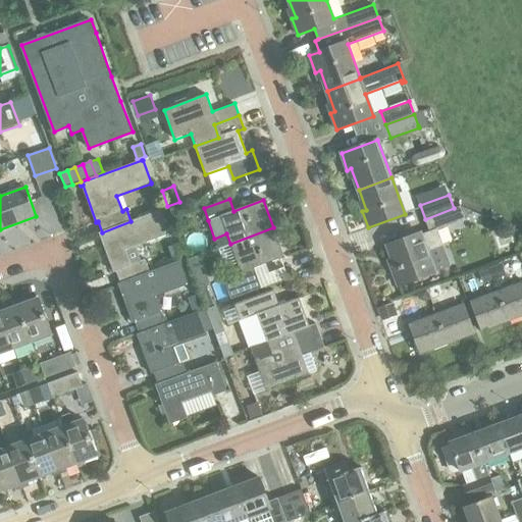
[(420,233),(388,246),(397,267),(393,268),(399,285),(435,271),(451,266),(441,245),(444,244),(438,229),(459,222),(463,220),(459,206),(454,208),(425,219),(429,230),(420,233)]
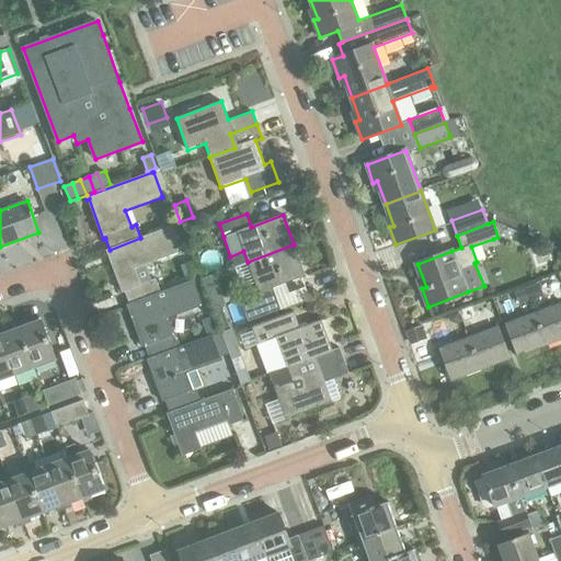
[(110,250),(106,251),(107,254),(109,253),(123,293),(126,292),(130,304),(161,293),(156,279),(152,281),(146,265),(183,251),(180,244),(185,242),(179,224),(173,226),(140,238),(110,250)]
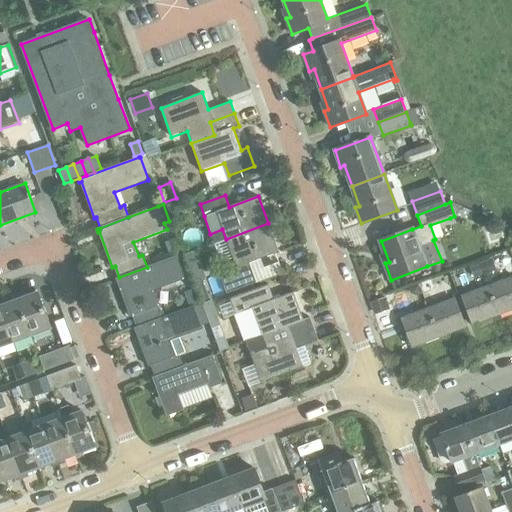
[(237,267),(225,271),(218,273),(226,293),(255,282),(252,275),(254,274),(249,262),(279,251),(268,223),(226,239),(237,267)]
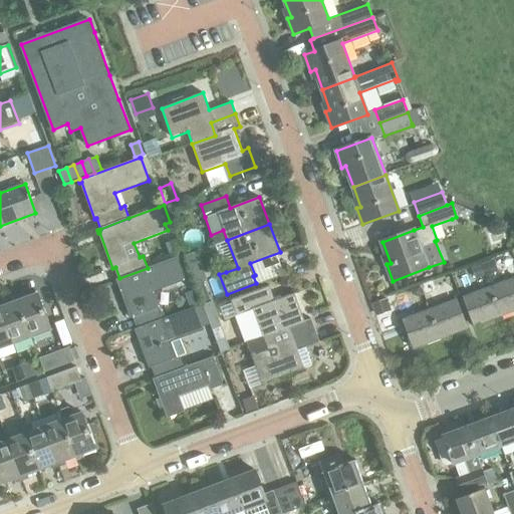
[(148,268),(115,280),(116,282),(117,282),(131,318),(134,317),(138,328),(166,318),(161,306),(153,292),(186,280),(177,257),(148,268)]
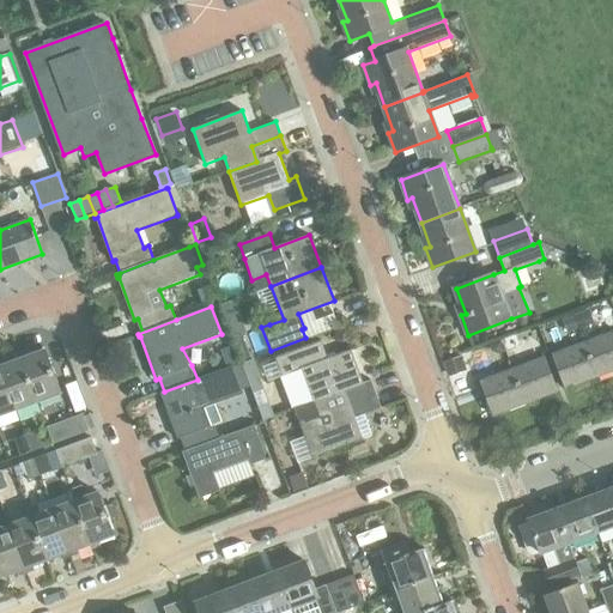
[(582,329),(595,325),(589,309),(576,314),(582,329)]
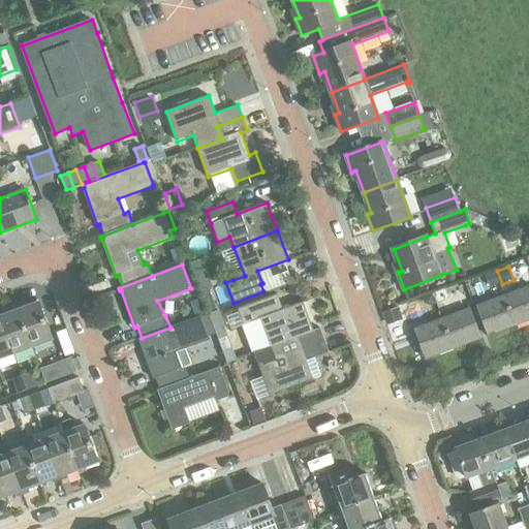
[(528,285),(504,296),(516,323),(528,317),(528,285)]
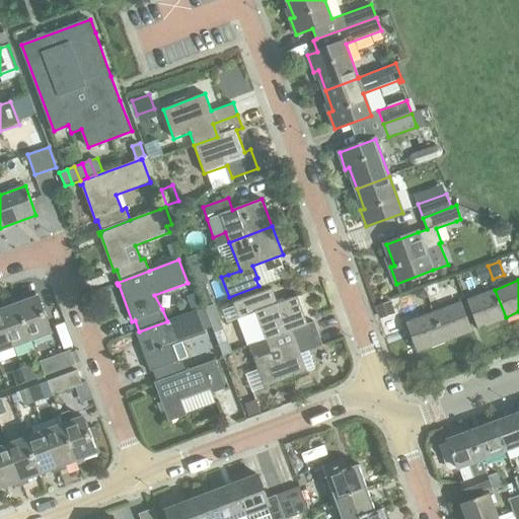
[(214,304),(206,283),(197,286),(205,307),(214,304)]
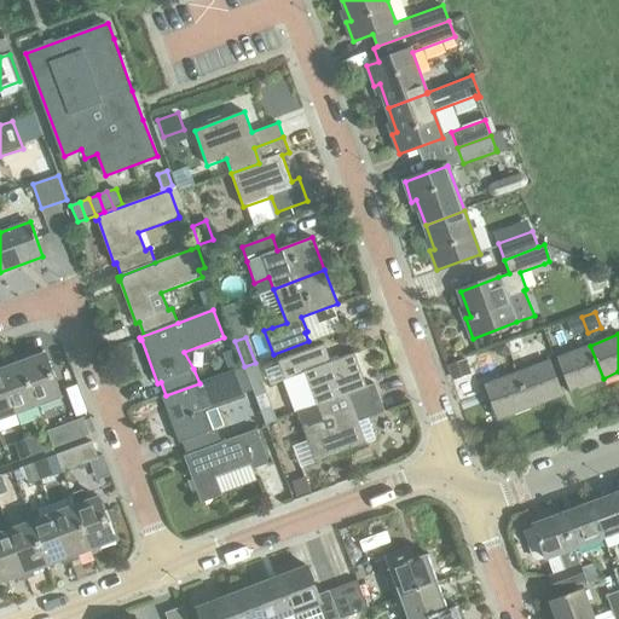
[(520,339),(508,343),(513,359),(526,353),(520,339)]
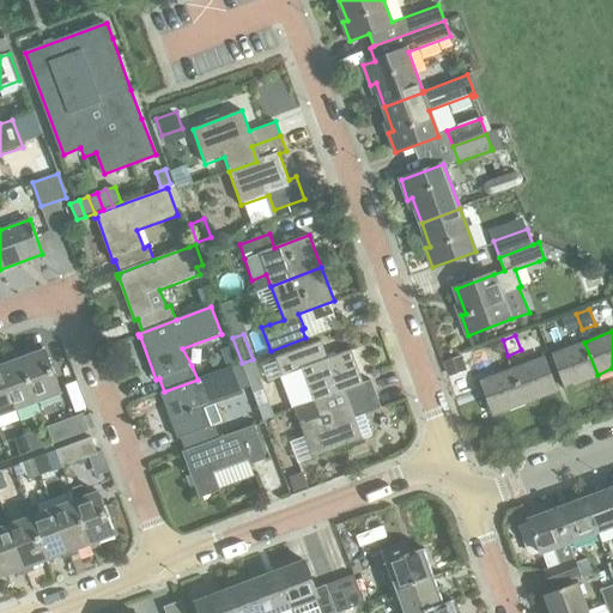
[(321,339),(274,357),(293,408),(295,408),(314,401),(343,390),(347,405),(377,394),(371,380),(364,383),(352,350),(328,358),(321,339)]
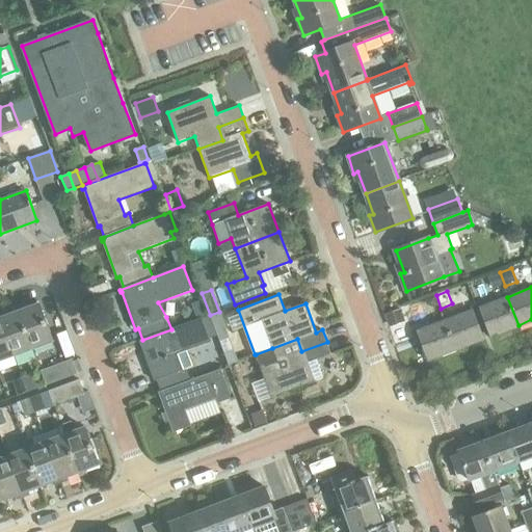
[(424,299),(427,308),(429,309),(439,306),(434,295),(424,299)]
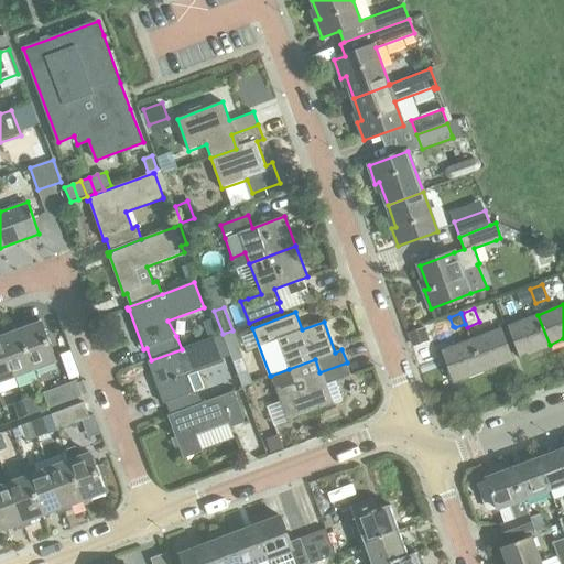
[(520,356),(550,345),(538,315),(509,326),(520,356)]
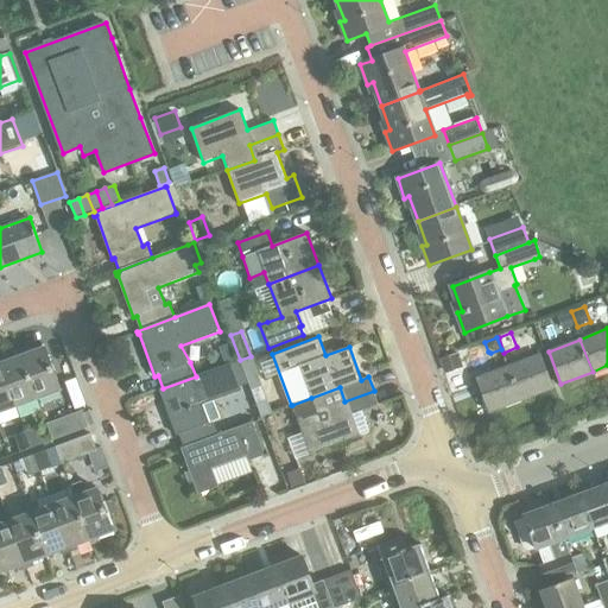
[(29,347),(20,350),(23,355),(38,397),(61,388),(45,347),(30,352),(29,347)]
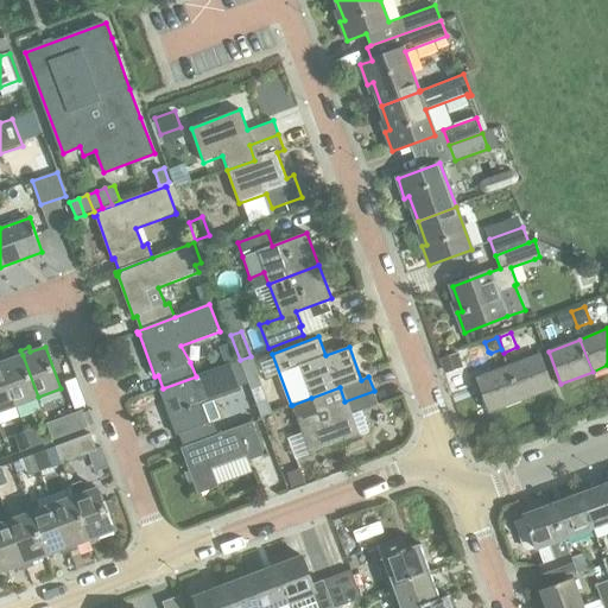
[(441,360),(445,372),(460,367),(455,354),(441,360)]
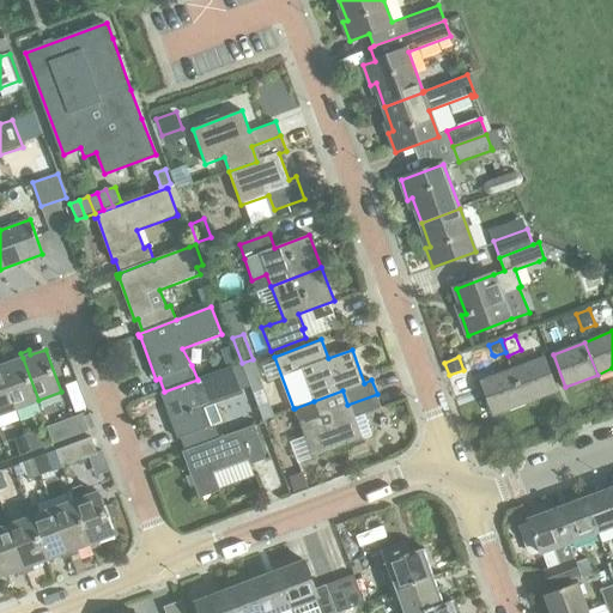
[(0,362),(17,408),(38,400),(23,358),(8,363),(6,358),(0,359),(0,362)]
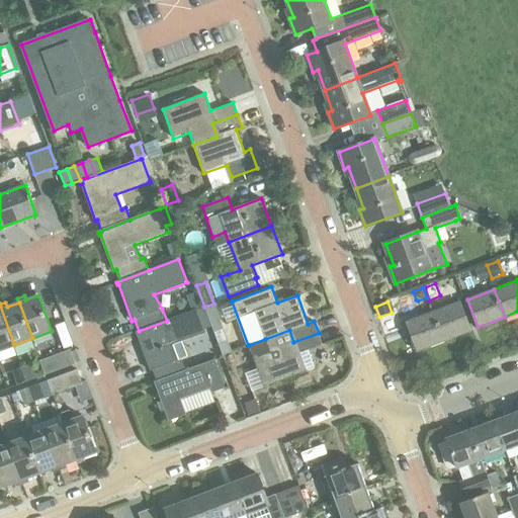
[(433,313),(444,340),(470,330),(459,303),(433,313)]
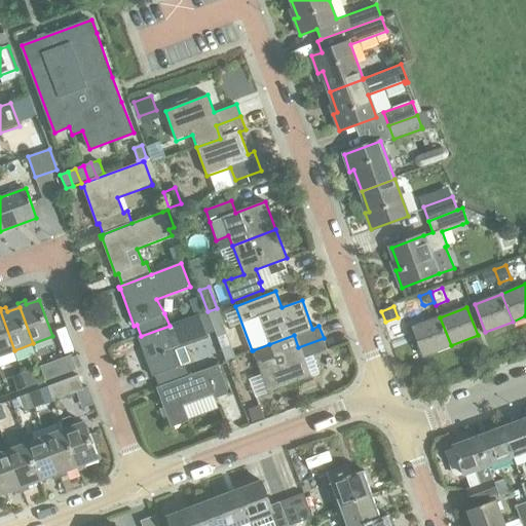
[(209,312),(218,337),(227,334),(218,309),(209,312)]
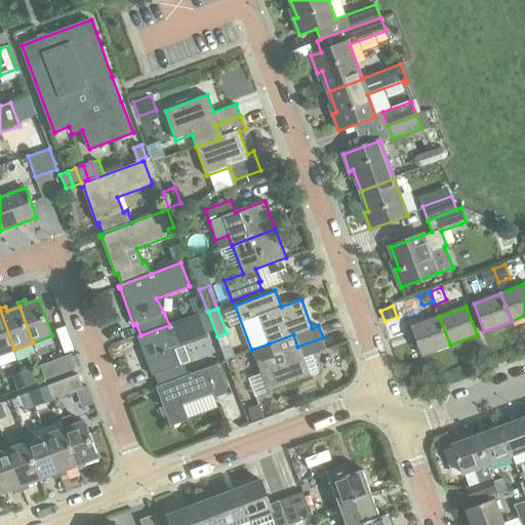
[(0,355),(14,350),(0,310),(0,355)]
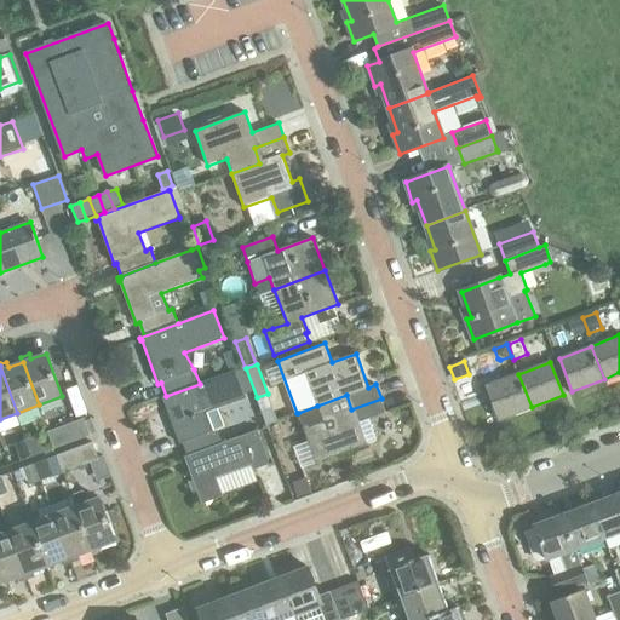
[(183,443),(188,457),(222,445),(216,429),(211,431),(205,413),(246,399),(244,392),(253,389),(245,367),(236,371),(200,384),(166,396),(161,399),(162,401),(164,400),(181,445),(183,443)]
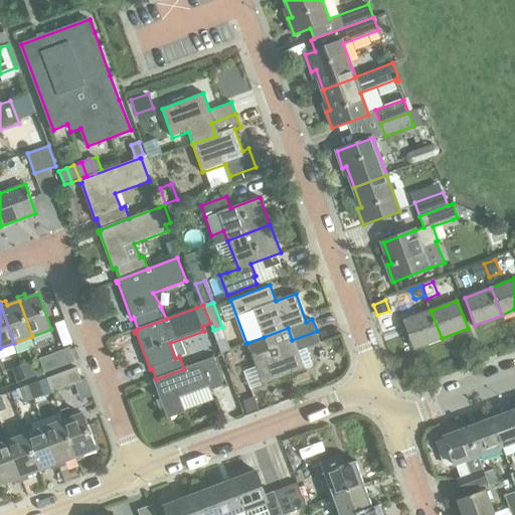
[(414,348),(442,338),(431,311),(404,321),(414,348)]
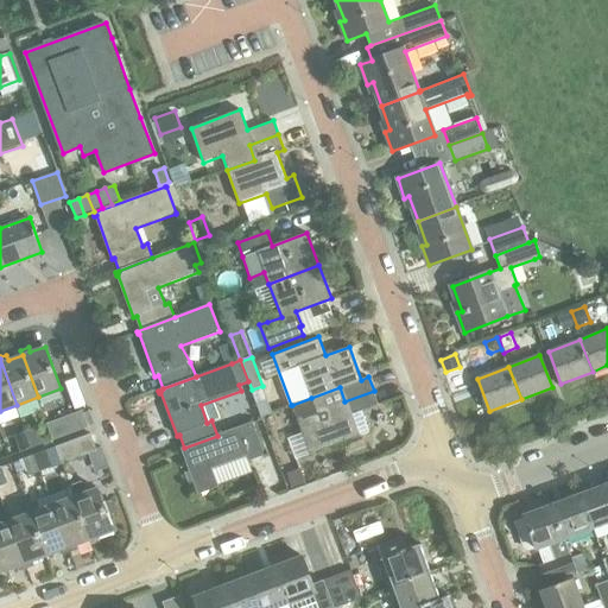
[(303,432),(289,438),(296,460),(360,436),(353,415),(379,404),(374,391),(344,401),(340,387),(311,398),(292,405),(303,432)]
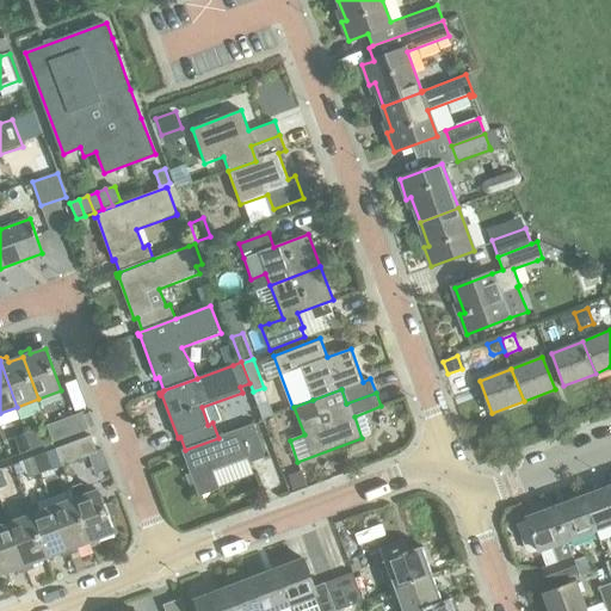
[(269,402),(258,407),(263,418),(273,414),(269,402)]
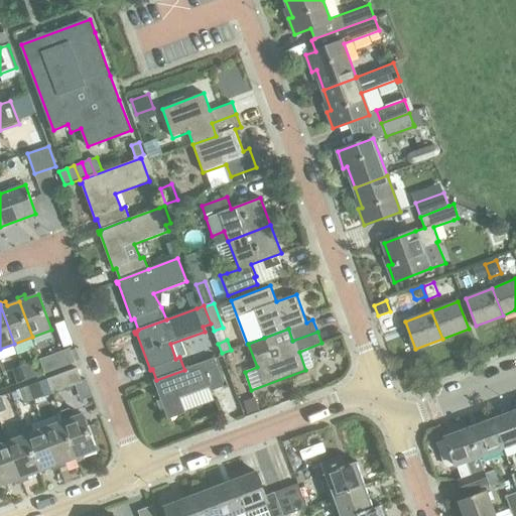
[(45,373),(76,362),(70,348),(40,358),(45,373)]
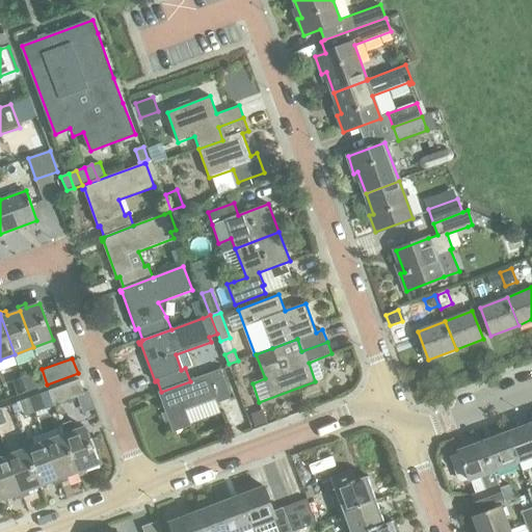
[(190,381),(161,392),(157,393),(158,395),(159,395),(174,432),(191,426),(185,409),(216,398),(218,403),(232,398),(221,370),(190,381)]
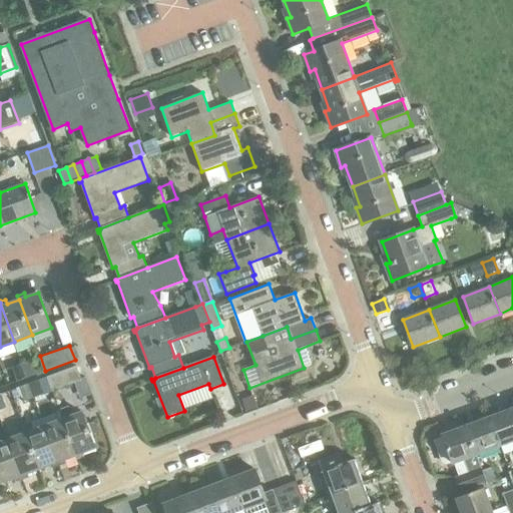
[(22,363),(27,378),(37,374),(31,360),(22,363)]
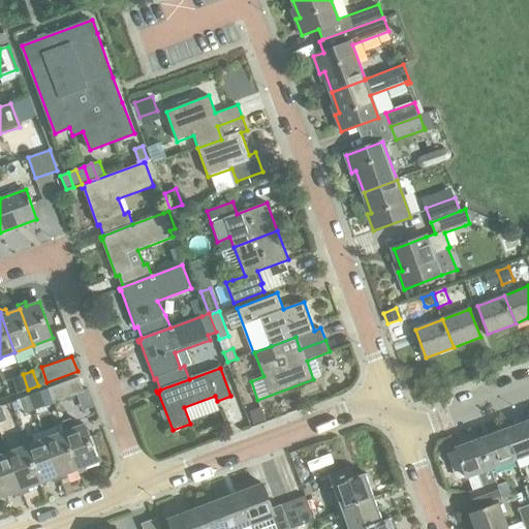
[(12,378),(19,393),(28,390),(23,374),(12,378)]
